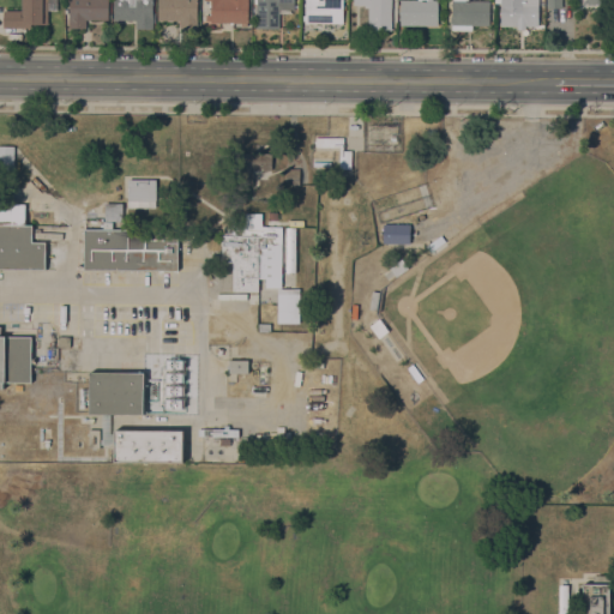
[(48,0),(48,24),(31,24),(31,28),(4,28),(4,10),(23,10),(23,0),(48,0)]
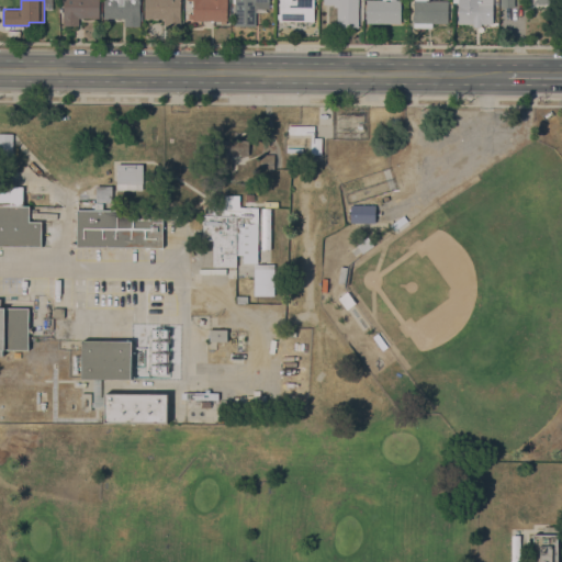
[(99,0),(99,18),(79,18),(78,25),(63,25),(63,0),(99,0)]
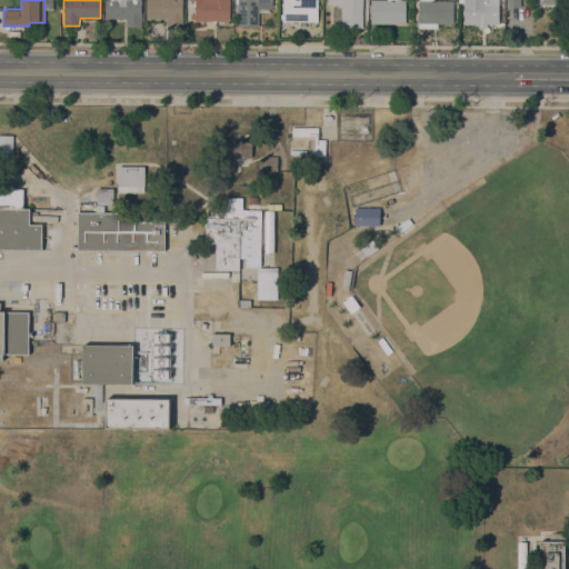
[(141,0),(141,27),(126,27),(126,18),(105,18),(105,0),(141,0)]
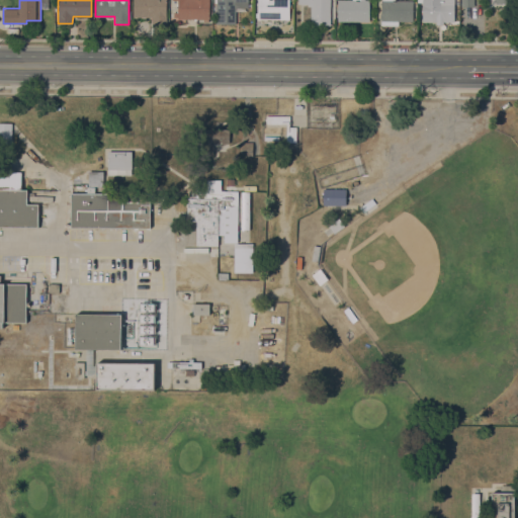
[(166,0),(166,23),(152,23),(152,16),(134,16),(134,0),(166,0)]
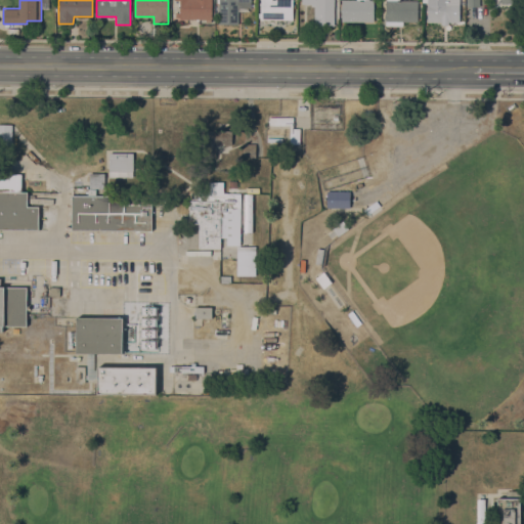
[(212,0),(212,19),(211,19),(211,22),(206,22),(206,19),(179,19),(179,0),(212,0)]
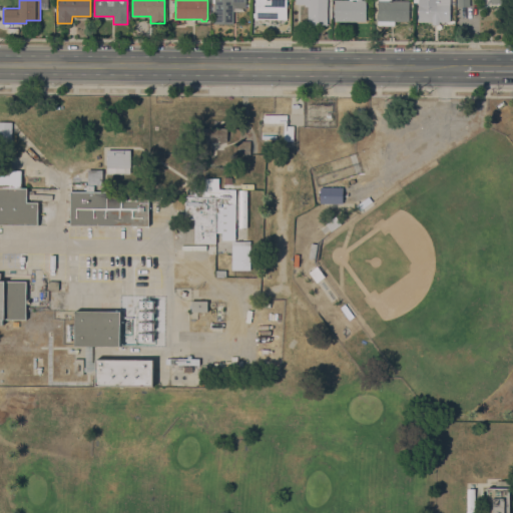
[(245,0),(245,8),(233,7),(233,24),(213,23),(213,0),(245,0)]
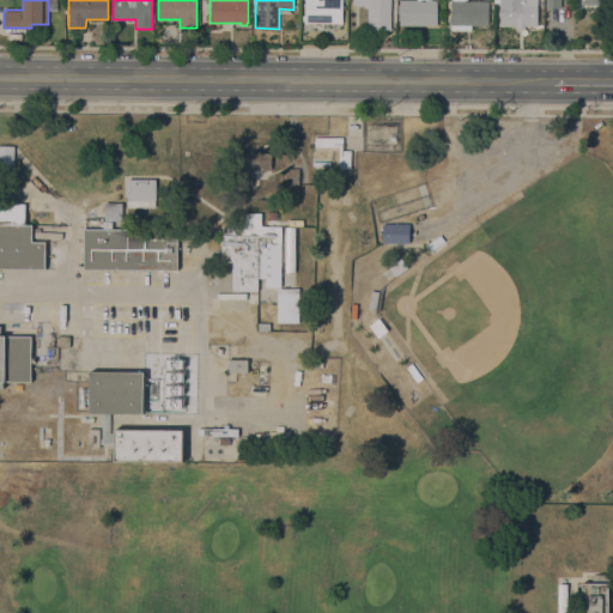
[(343,0),(343,23),(304,23),(304,0),(343,0)]
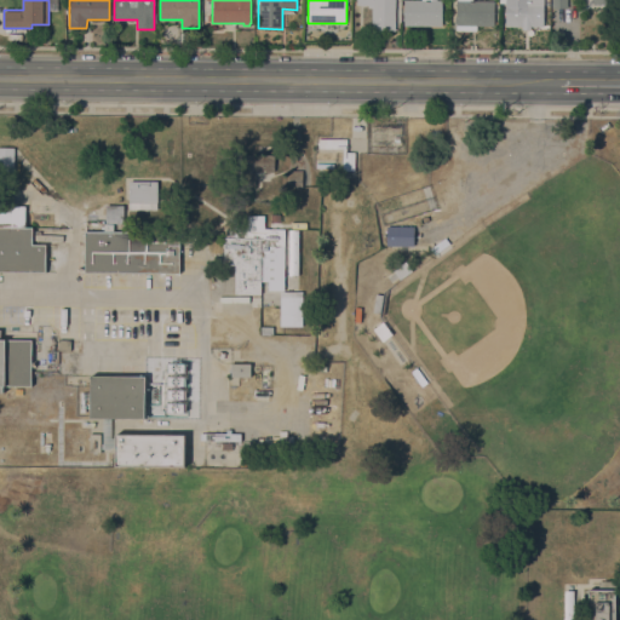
[(395,0),(395,30),(372,30),(372,7),(368,7),(368,4),(357,4),(357,0),(395,0)]
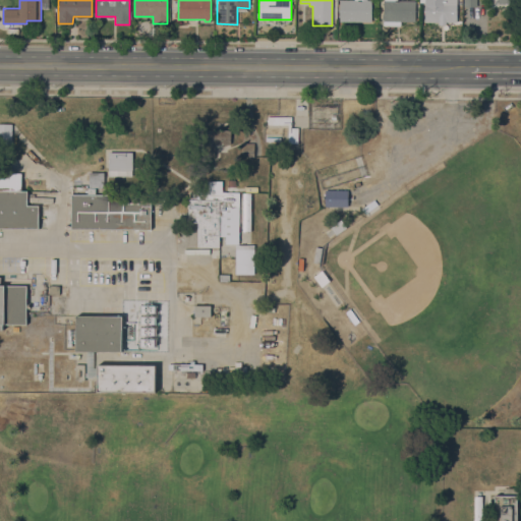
[(371,0),(371,21),(339,21),(339,0),(371,0)]
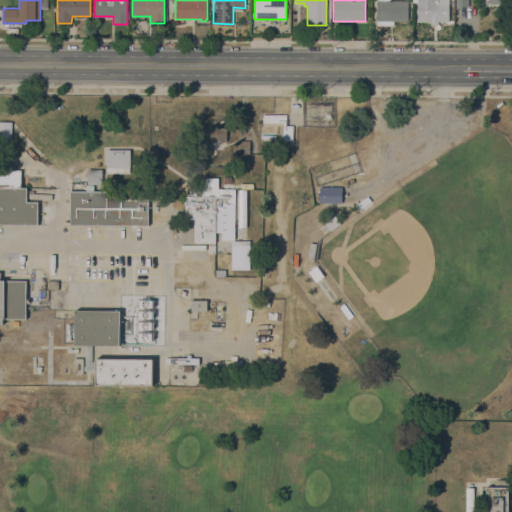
[(408,0),(408,21),(394,21),(394,25),(381,25),(381,21),(377,21),(377,0),(408,0)]
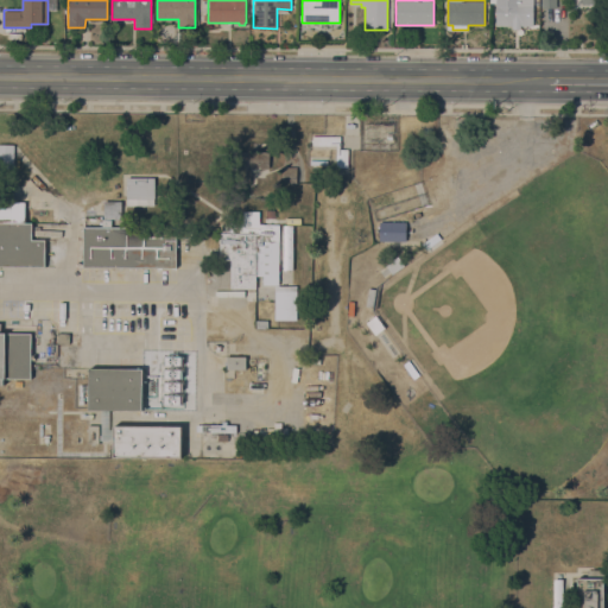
[(533,0),(533,25),(496,25),(496,0),(533,0)]
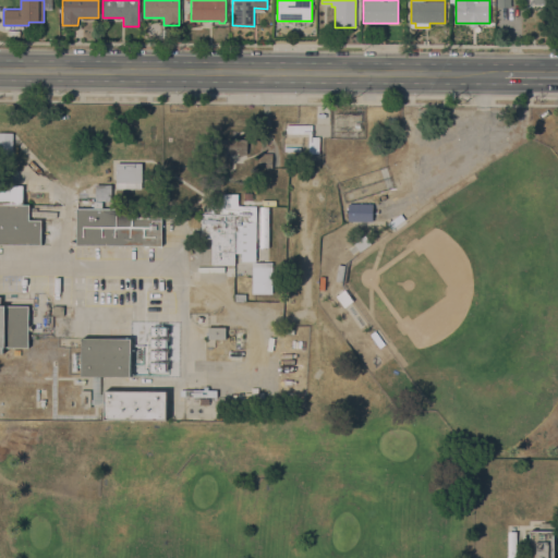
[(287,124),(313,124),(313,133),(312,133),(312,136),(319,136),(319,153),(308,153),(308,133),(287,133),(287,124)]
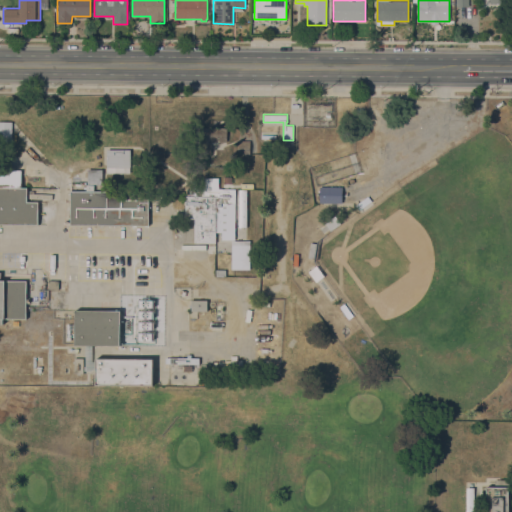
[(12,141),(0,141),(0,121),(12,121),(12,141)]
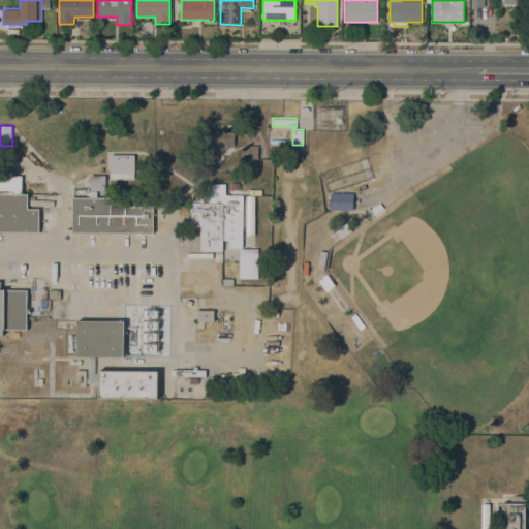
[(238,161),(257,159),(256,148),(237,150),(238,161)]
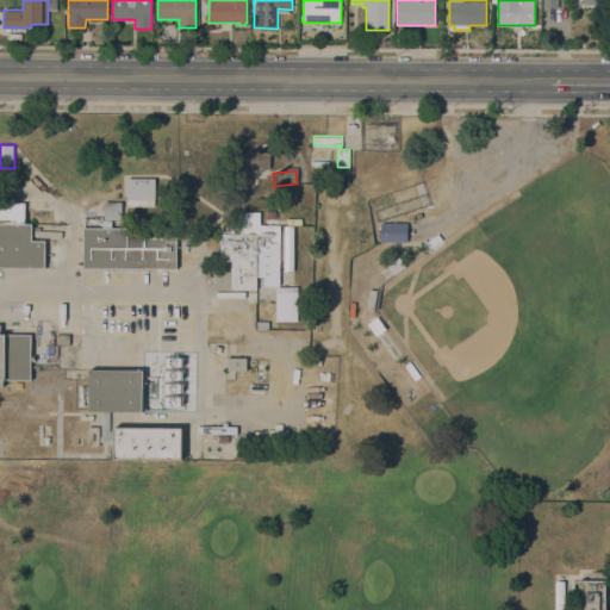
[(155,206),(126,206),(126,178),(155,178),(155,206)]
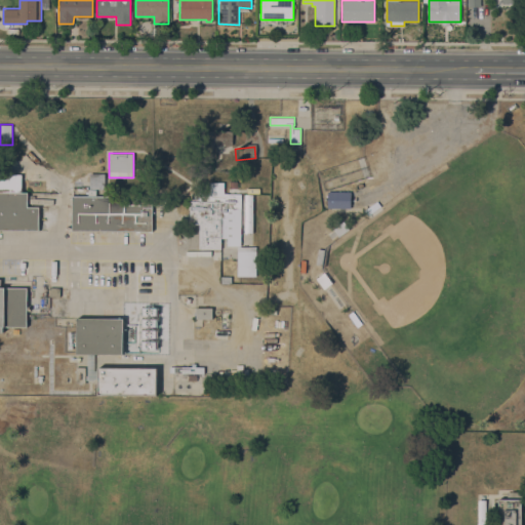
[(0,173),(22,174),(22,192),(28,192),(28,206),(39,206),(39,230),(0,229),(0,173)]
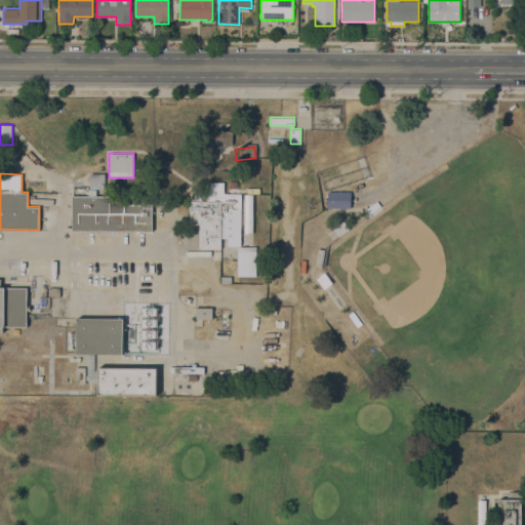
[(105,189),(96,189),(96,196),(169,196),(169,205),(153,205),(152,231),(72,230),(72,195),(88,196),(88,189),(89,189),(89,173),(105,173),(105,189)]
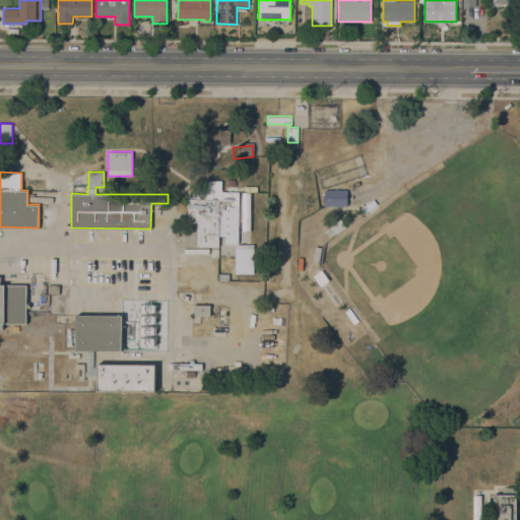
[(221,192),(239,192),(238,244),(224,243),(224,236),(218,236),(218,247),(197,246),(197,221),(188,221),(188,199),(189,199),(189,192),(197,192),(197,190),(207,190),(207,181),(221,181),(221,192)]
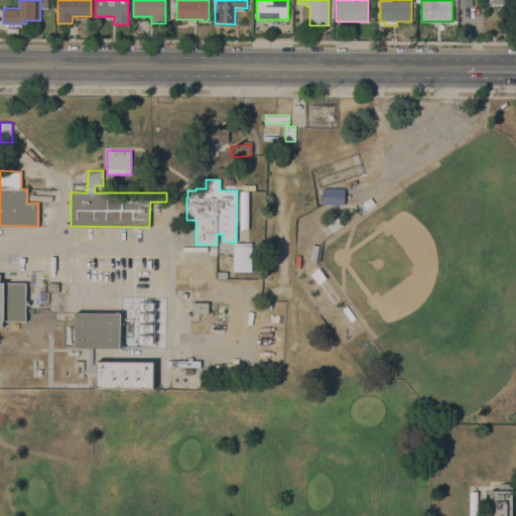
[(345,205),(321,204),(321,187),(345,188),(345,205)]
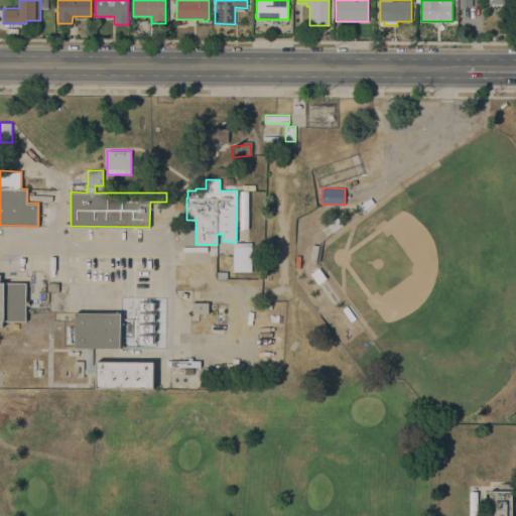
[(374,203),(362,212),(358,207),(371,198),(374,203)]
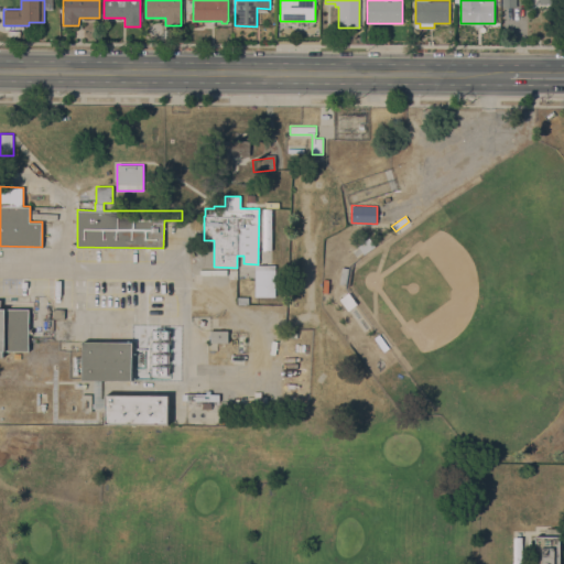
[(275,297),(255,296),(256,264),(275,266),(275,297)]
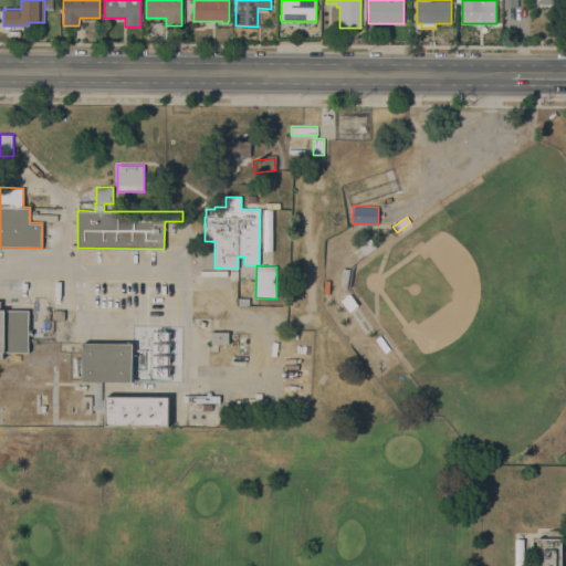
[(350,269),(348,285),(341,284),(343,268),(350,269)]
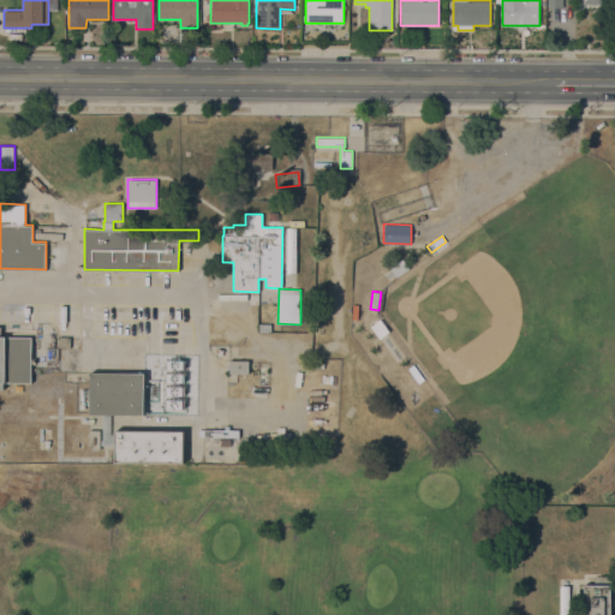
[(0,336),(31,336),(31,351),(35,351),(35,357),(31,357),(31,383),(4,382),(4,388),(0,388),(0,336)]
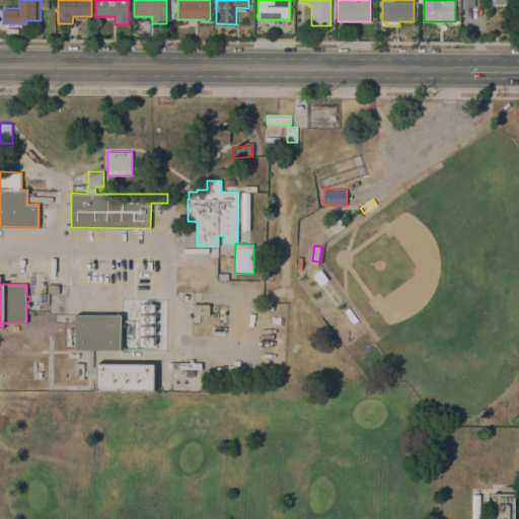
[(49,284),(59,284),(59,293),(49,293),(49,284)]
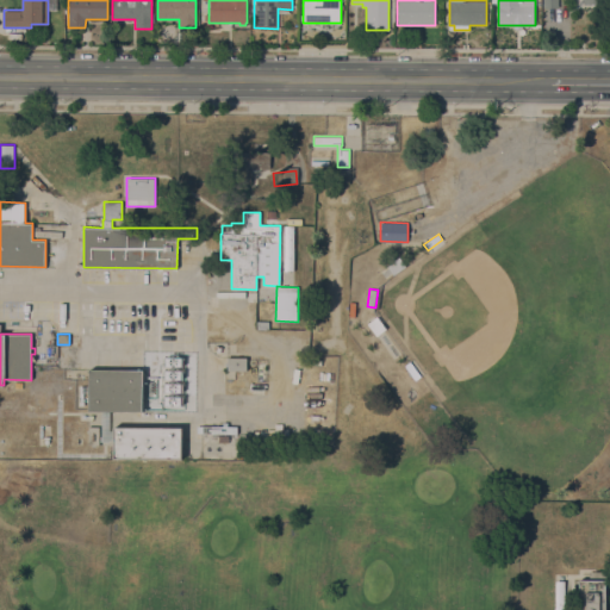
[(247,371),(228,371),(228,358),(247,358),(247,371)]
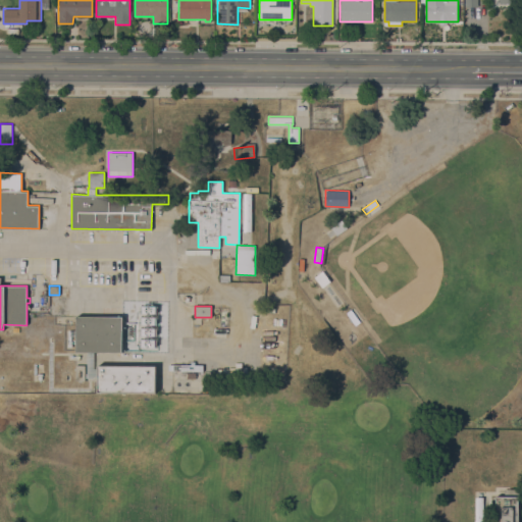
[(352,309),(360,322),(355,325),(346,313),(352,309)]
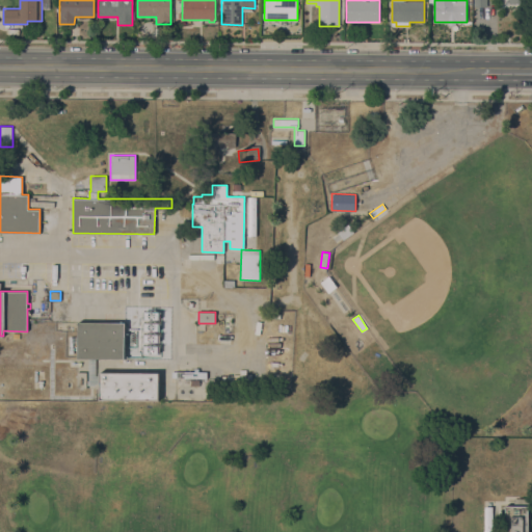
[(77,358),(78,322),(125,322),(124,358),(77,358)]
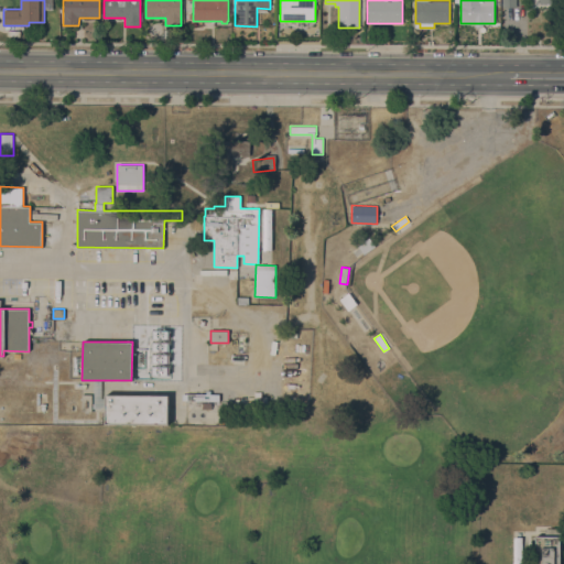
[(91,411),(82,411),(82,394),(91,394),(91,411)]
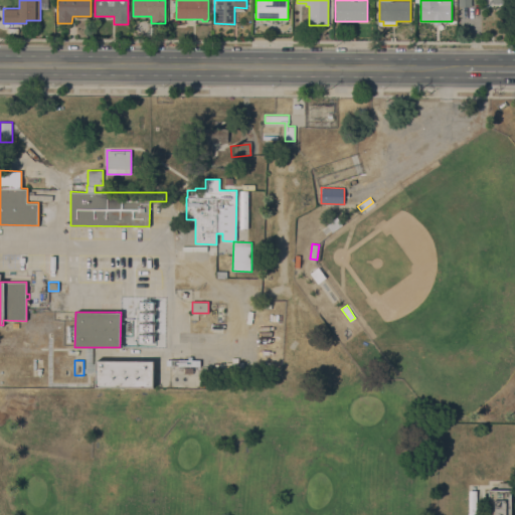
[(154,360),(153,387),(96,387),(96,360),(154,360)]
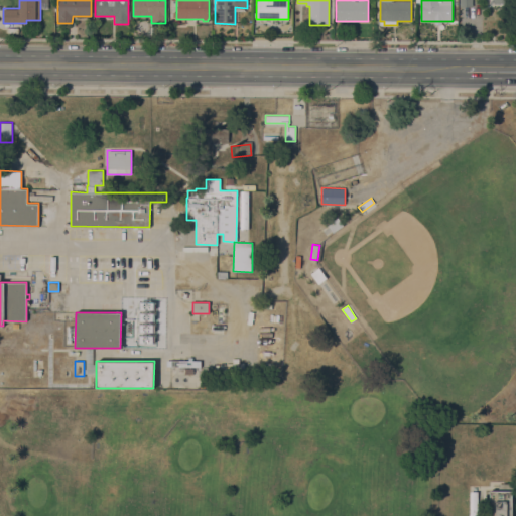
[(511,515),(511,490),(490,490),(490,515),(511,515)]
